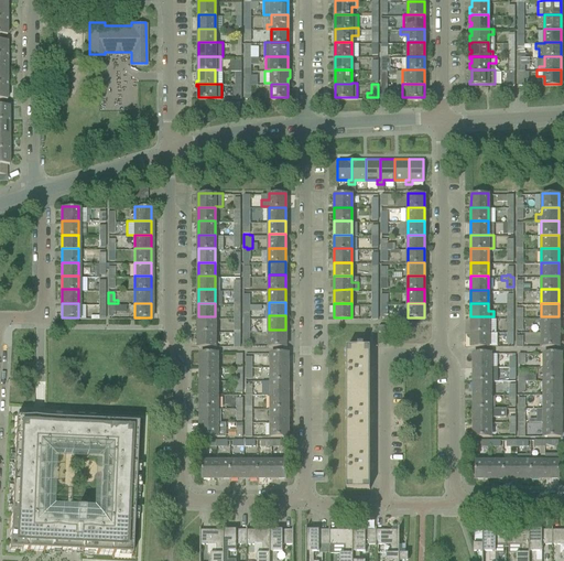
[(215,316),(198,316),(198,331),(215,331),(215,316)]
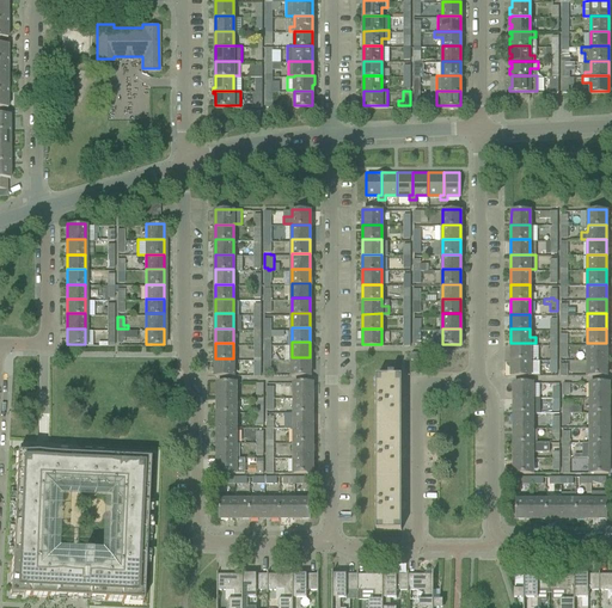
[(510,343),(510,358),(530,358),(530,343),(510,343)]
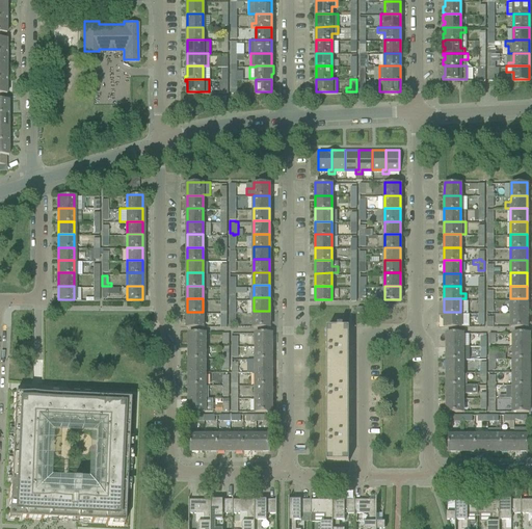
[(527,298),(510,298),(510,312),(527,312),(527,298)]
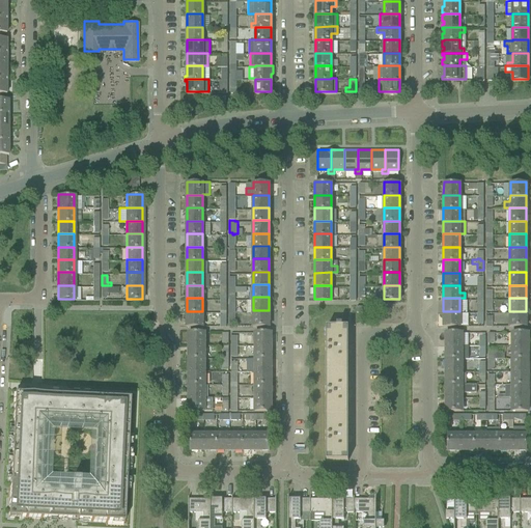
[(269,324),(269,310),(253,310),(253,325),(269,325),(269,324)]
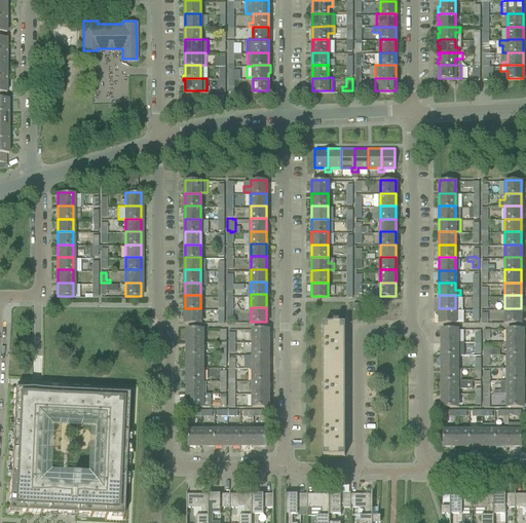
[(200,308),(185,308),(185,322),(200,322),(200,308)]
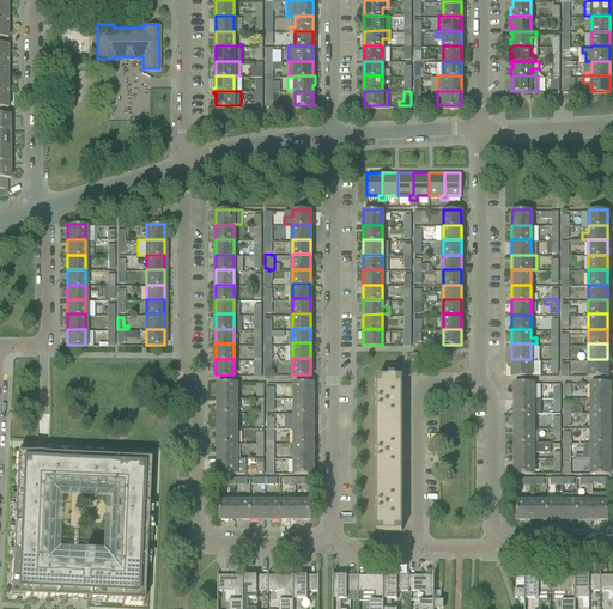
[(530,359),(511,359),(511,375),(530,375),(530,359)]
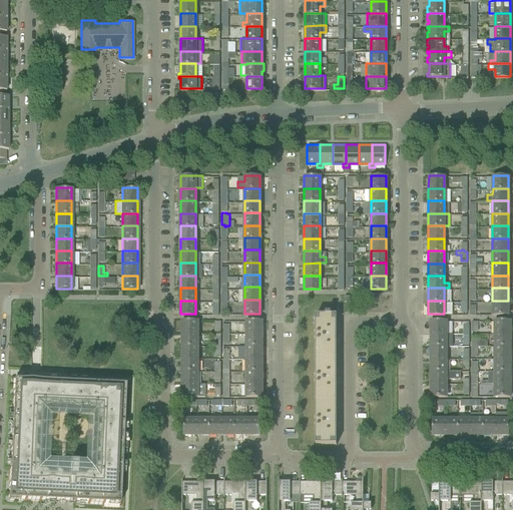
[(508,301),(492,301),(492,314),(508,314),(508,301)]
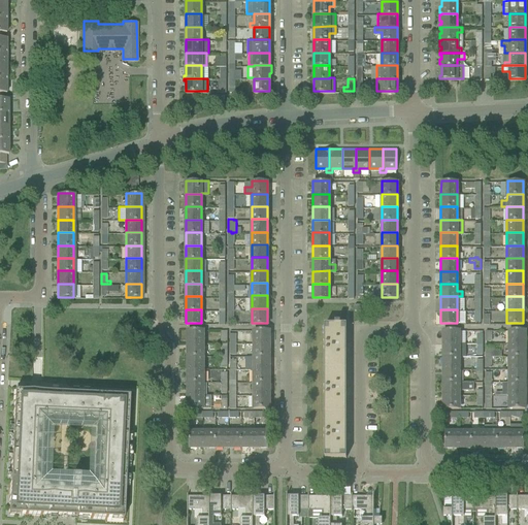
[(340,324),(340,322),(340,321),(335,321),(335,324),(324,324),(324,368),(345,368),(345,349),(349,349),(349,343),(345,343),(345,324),(340,324)]
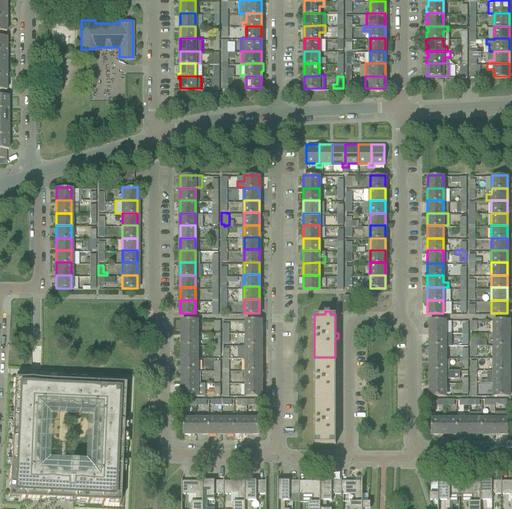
[(182,319),(182,332),(197,332),(197,319),(182,319)]
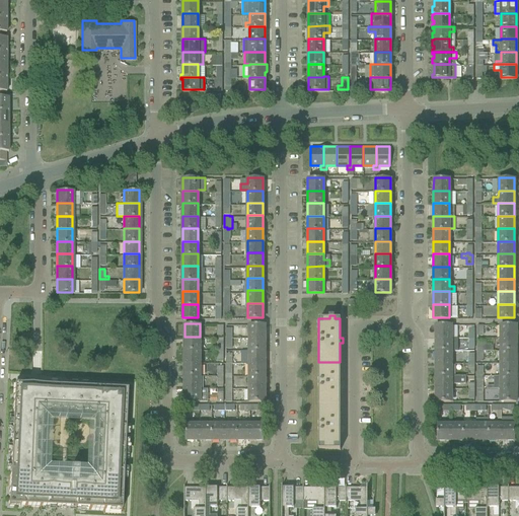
[(265,337),(265,323),(249,323),(249,337),(265,337)]
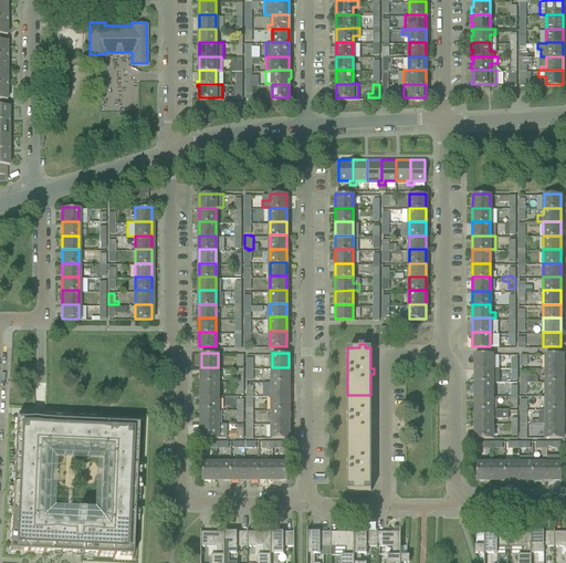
[(474,353),(474,367),(492,367),(492,353),(474,353)]
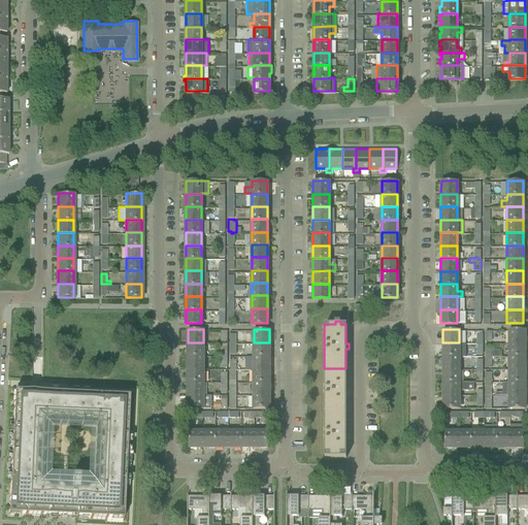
[(525,342),(525,329),(508,329),(508,342),(525,342)]
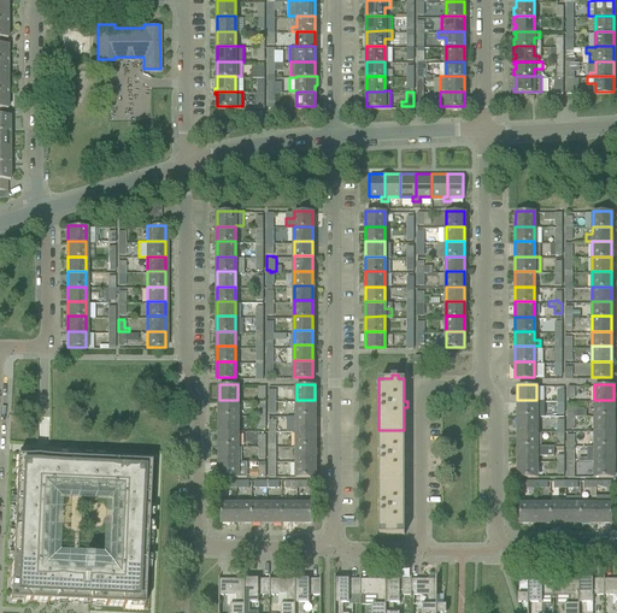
[(219,400),(219,414),(238,414),(238,400),(219,400)]
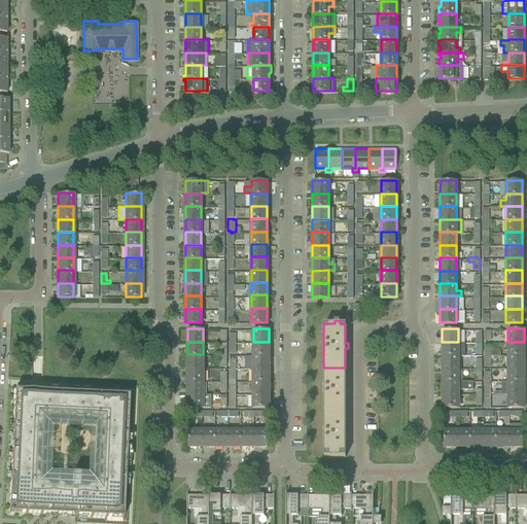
[(269,342),(253,342),(253,354),(269,354),(269,342)]
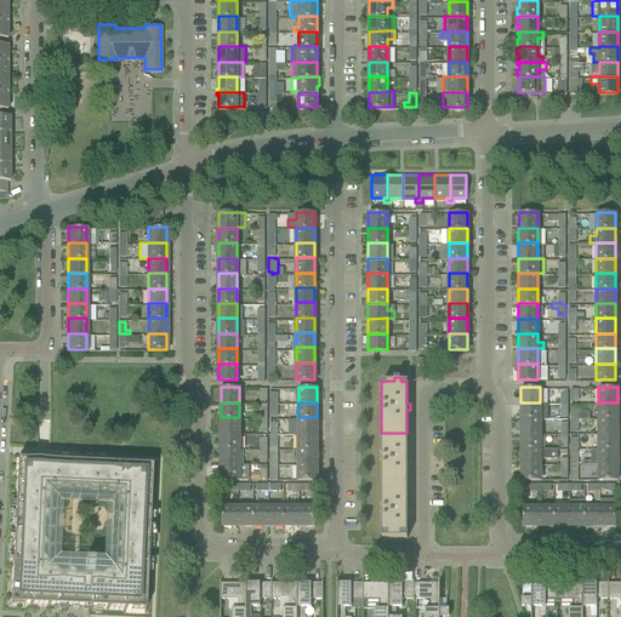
[(520,403),(520,417),(540,417),(540,403),(520,403)]
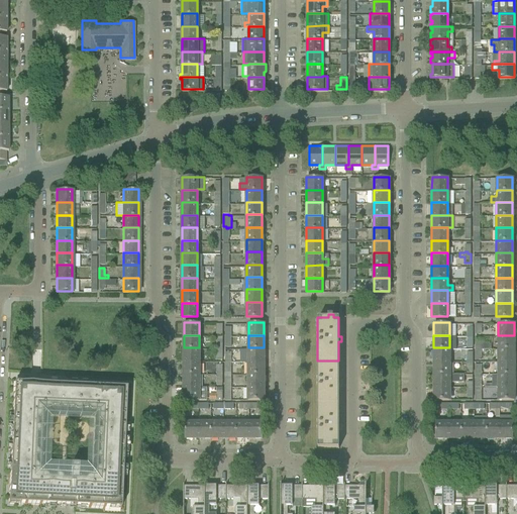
[(514,347),(514,335),(498,335),(498,347),(514,347)]
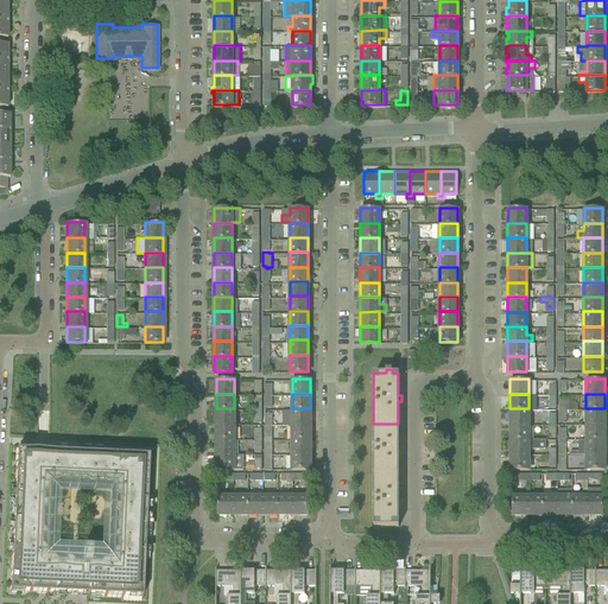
[(234,408),(216,408),(216,424),(234,424),(234,408)]
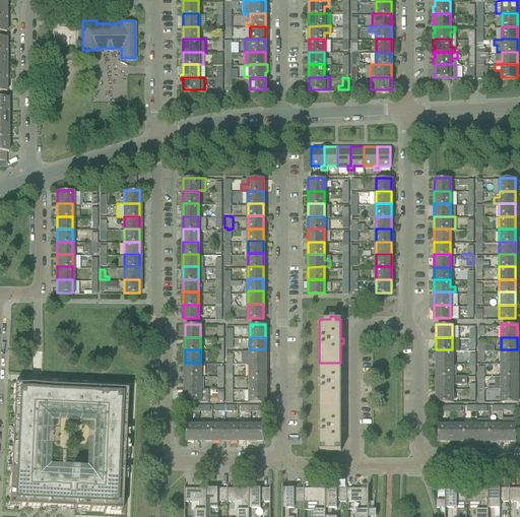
[(265,349),(250,349),(250,363),(265,363),(265,349)]
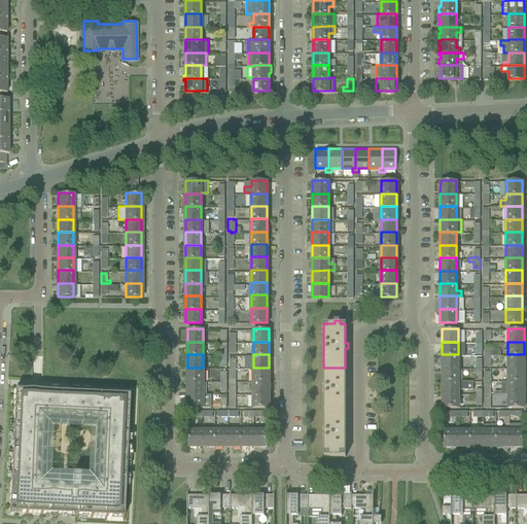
[(458,368),(458,354),(442,354),(442,368),(458,368)]
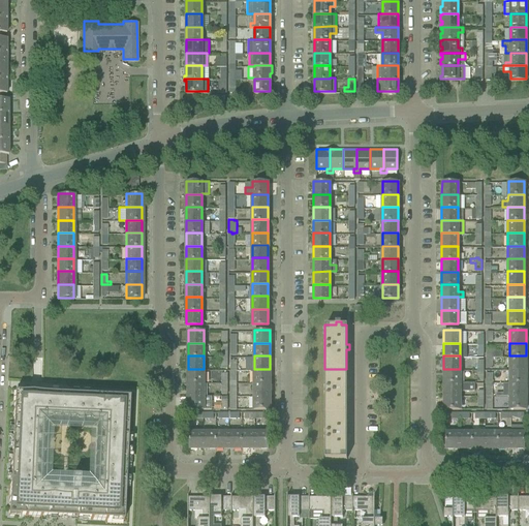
[(526,356),(509,356),(509,369),(526,369),(526,356)]
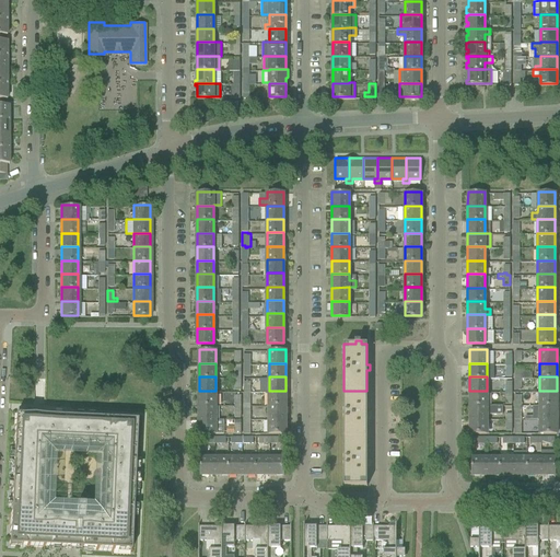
[(199,391),(199,404),(216,404),(216,391),(199,391)]
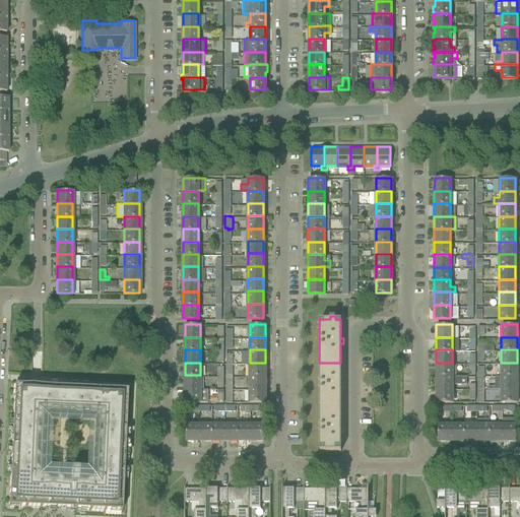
[(265,363),(250,363),(250,375),(265,375),(265,363)]
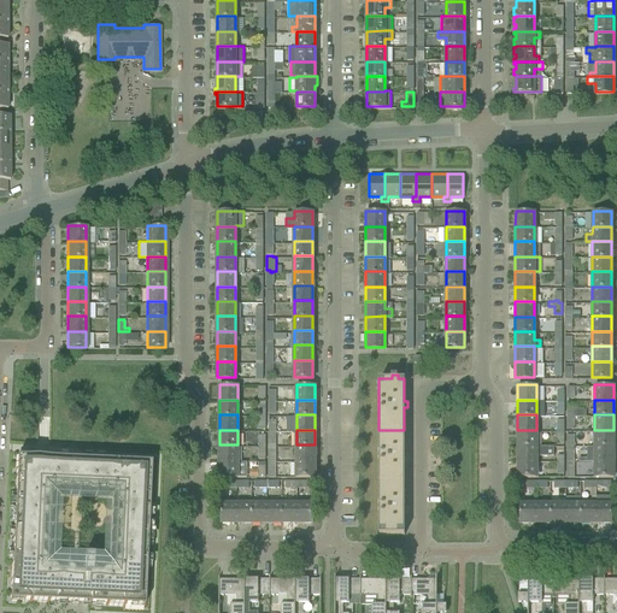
[(404,452),(404,430),(378,430),(378,481),(404,481),(404,459),(409,458),(407,452),(404,452)]
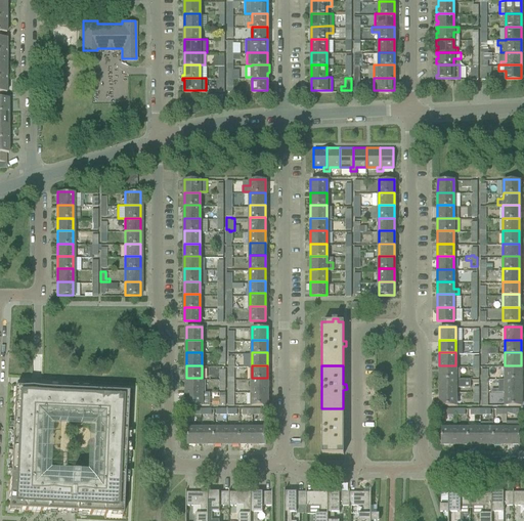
[(439,365),(439,378),(455,378),(455,365),(439,365)]
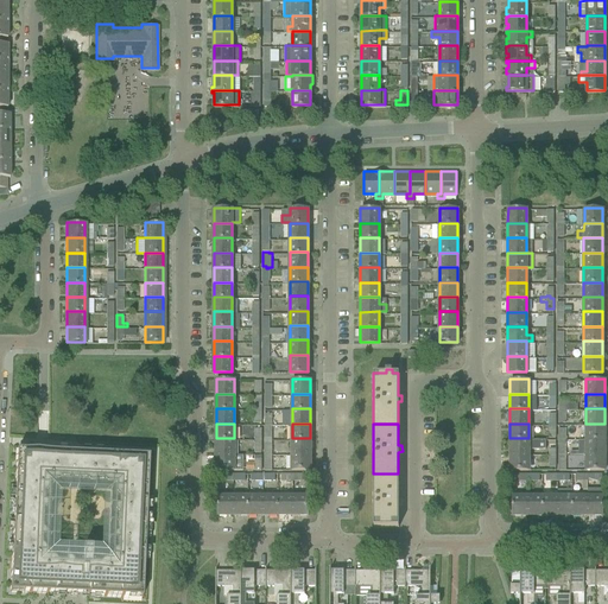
[(605,424),(586,424),(586,438),(605,438),(605,424)]
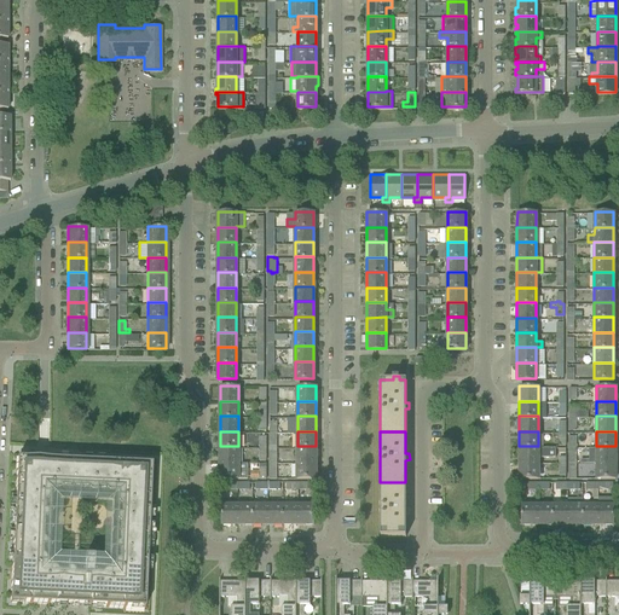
[(238,446),(220,446),(219,462),(238,462),(238,446)]
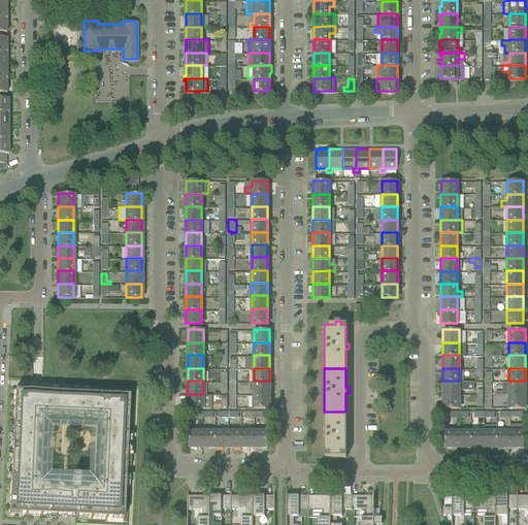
[(269,381),(254,381),(254,394),(269,394),(269,381)]
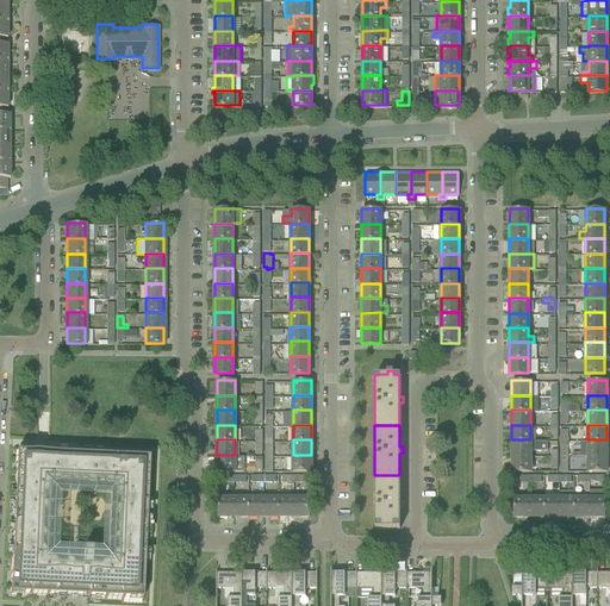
[(547,439),(530,439),(511,439),(511,455),(530,455),(530,449),(547,449),(547,439)]
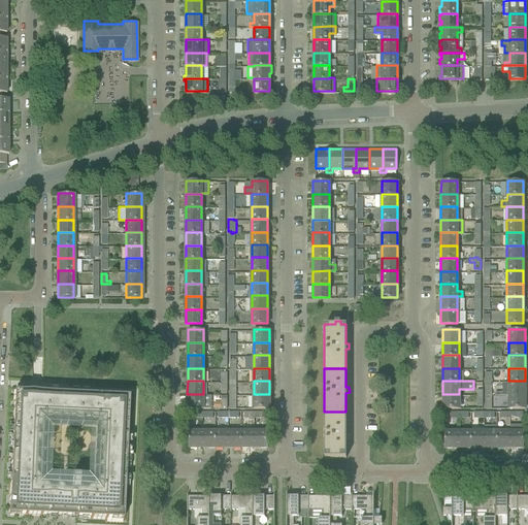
[(525,381),(508,381),(508,394),(525,394),(525,381)]
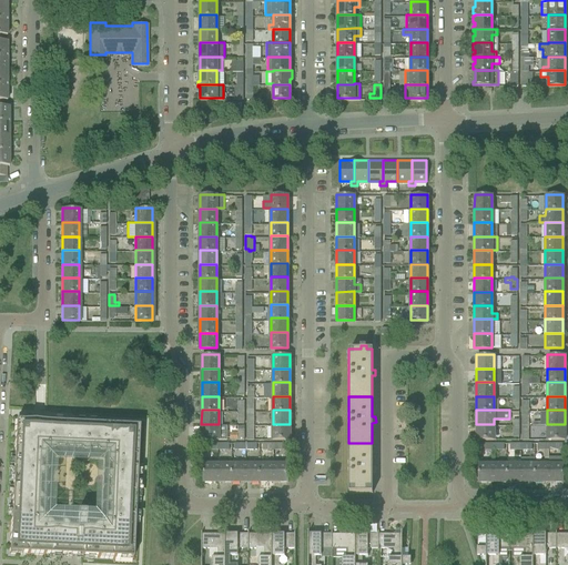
[(10,512),(9,552),(132,557),(138,425),(14,420),(10,512)]
